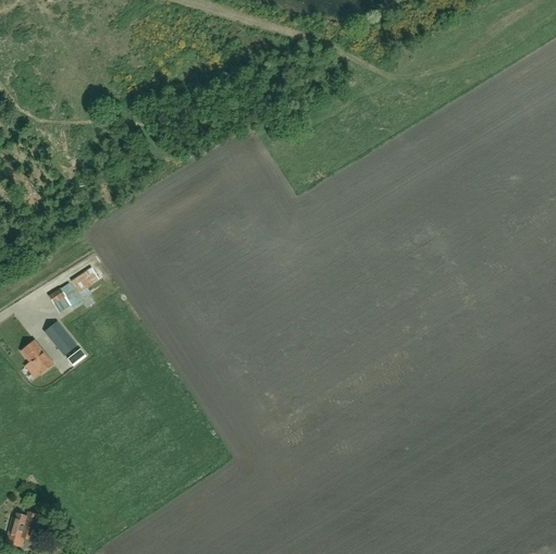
[(71,307),(82,300),(68,281),(47,294),(46,293),(42,295),(47,303),(50,299),(51,303),(52,302),(58,310),(69,304),(71,307)]
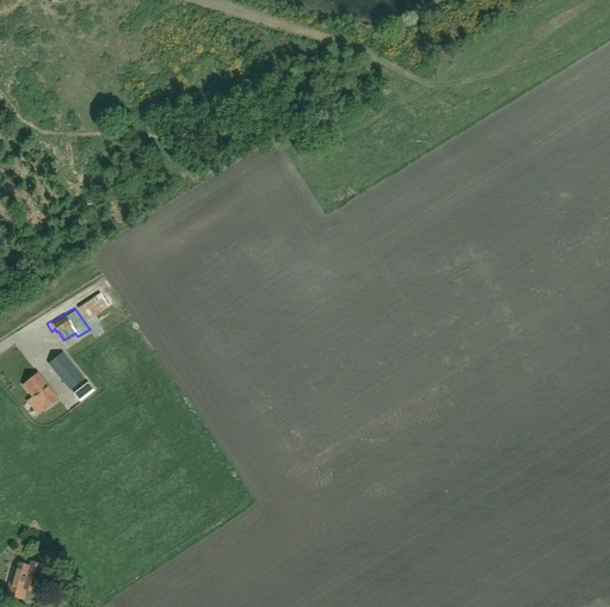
[(94,313),(85,320),(90,326),(99,319),(94,313)]
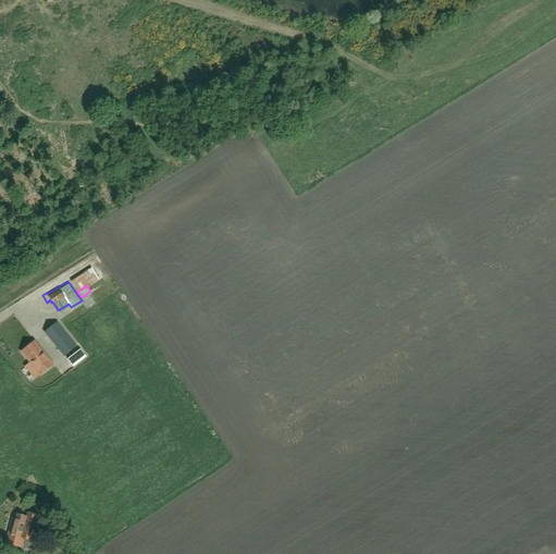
[(96,297),(106,291),(103,287),(94,294),(96,297)]
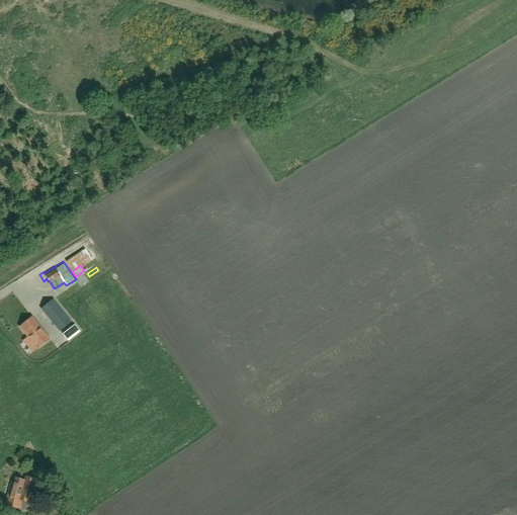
[(70,319),(52,296),(40,307),(59,328),(70,319)]
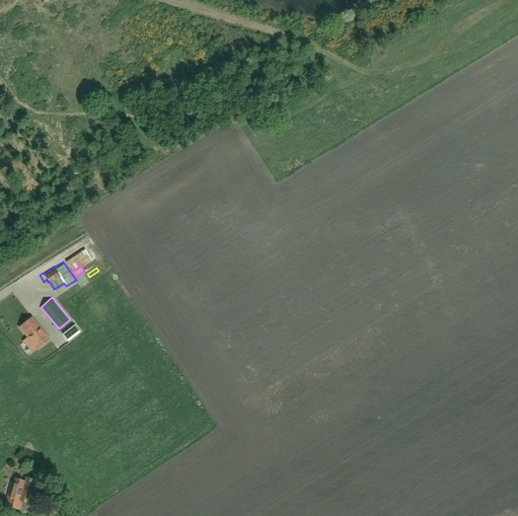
[(30,316),(19,325),(31,341),(32,340),(38,347),(47,339),(42,333),(43,332),(30,316)]
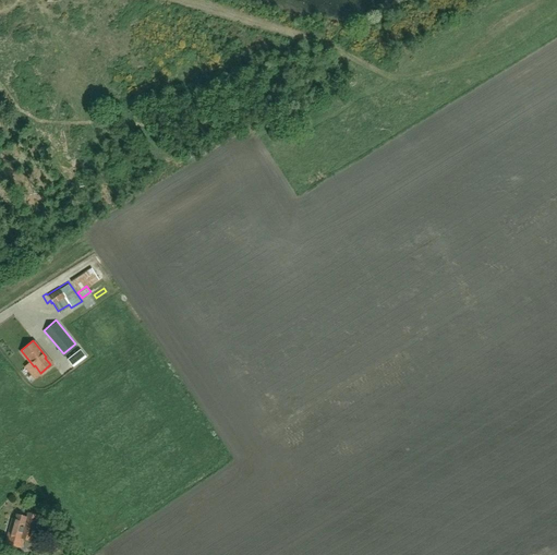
[(79,348),(65,358),(71,365),(84,356),(79,348)]
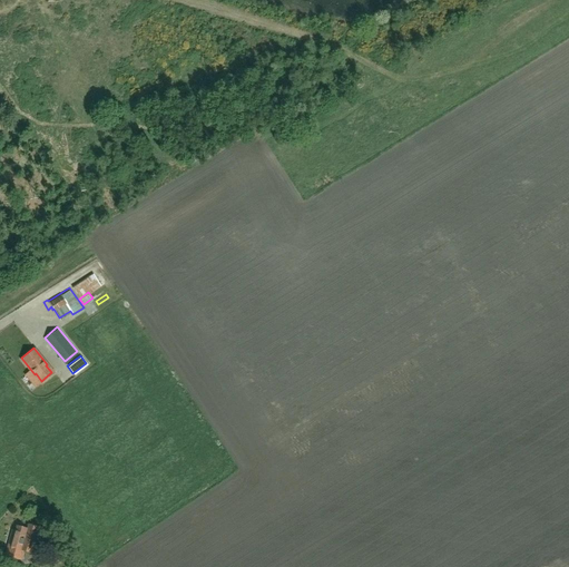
[(30,550),(38,525),(27,522),(26,526),(16,524),(13,528),(11,528),(7,544),(5,553),(19,557),(22,548),(30,550)]
